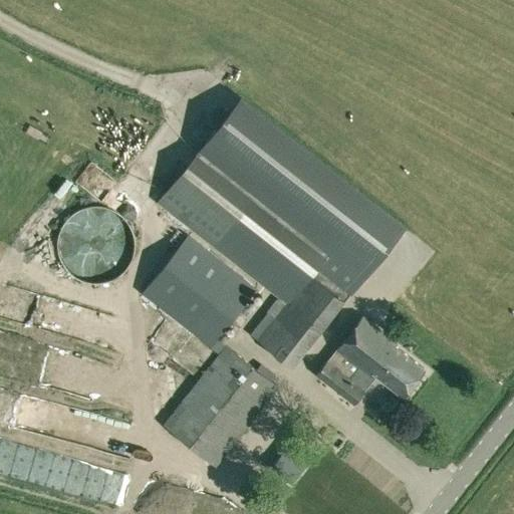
[(159,203),(213,245),(286,302),(256,339),(292,368),(345,301),(404,228),(241,99),(212,136),(159,203)]
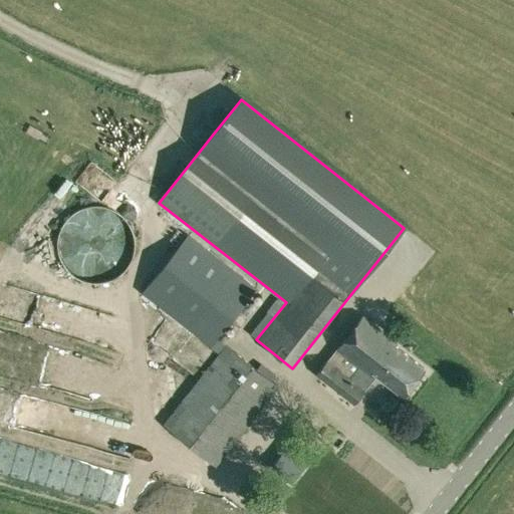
[(119,175),(103,197),(121,210),(138,188),(119,175)]
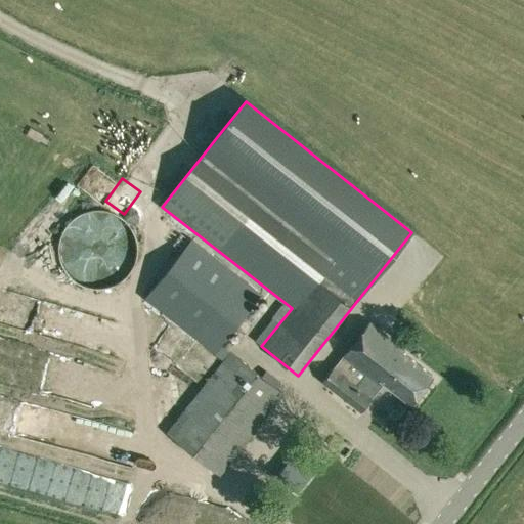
[(70,222),(64,227),(61,233),(59,241),(58,249),(58,256),(60,262),(63,269),(69,275),(75,281),(84,287),(91,289),(98,289),(103,289),(112,285),(122,279),(129,272),(133,266),(135,260),(136,256),(137,248),(135,238),(131,230),(126,223),(119,217),(112,213),(104,211),(96,210),(88,211),(81,214),(75,217),(70,222)]
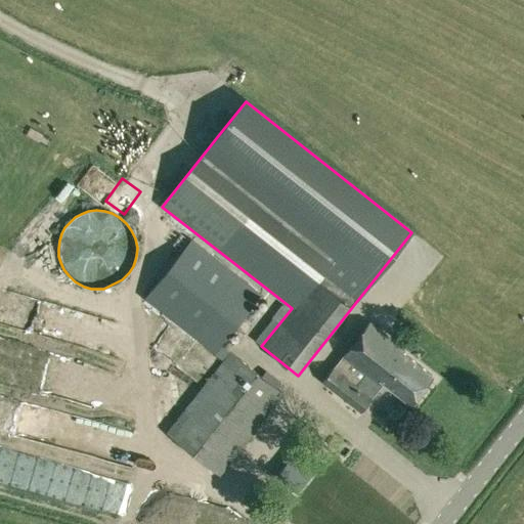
[(144,298),(214,354),(222,344),(261,294),(191,238),(144,298)]
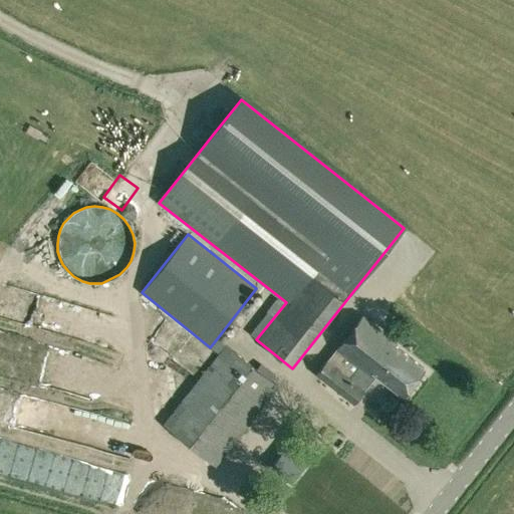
[(373,276),(387,285),(411,251),(397,241),(373,276)]
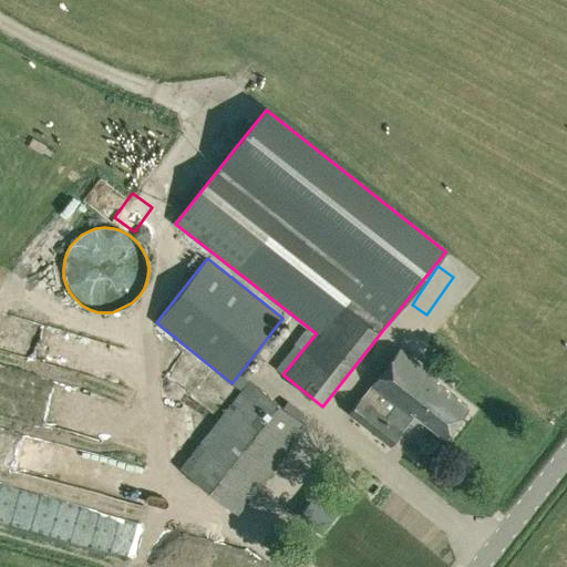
[(414,413),(443,436),(467,405),(437,382),(441,380),(400,348),(349,413),(389,445),(414,413)]
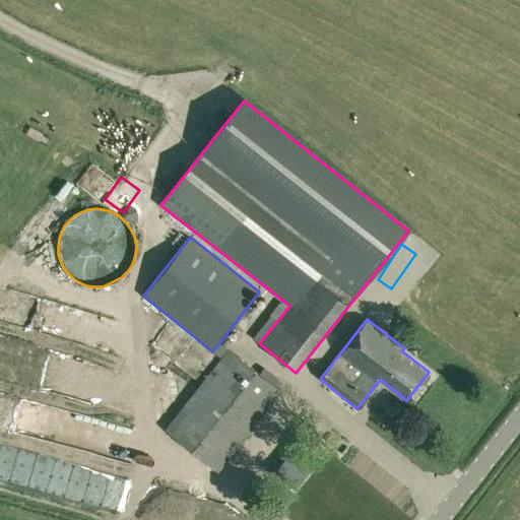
[(220,358),(228,347),(220,341),(212,351),(220,358)]
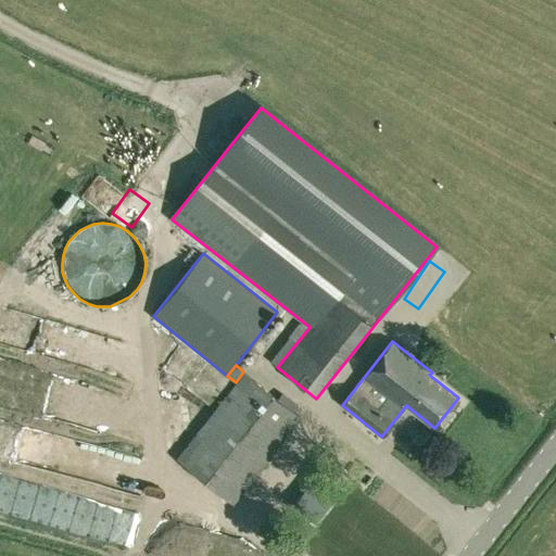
[(301,417),(243,371),(236,382),(175,458),(232,504),(301,417)]
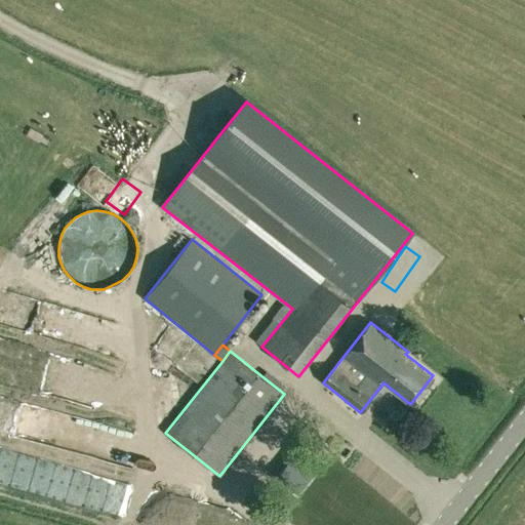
[(313,451),(321,440),(314,435),(306,446),(313,451)]
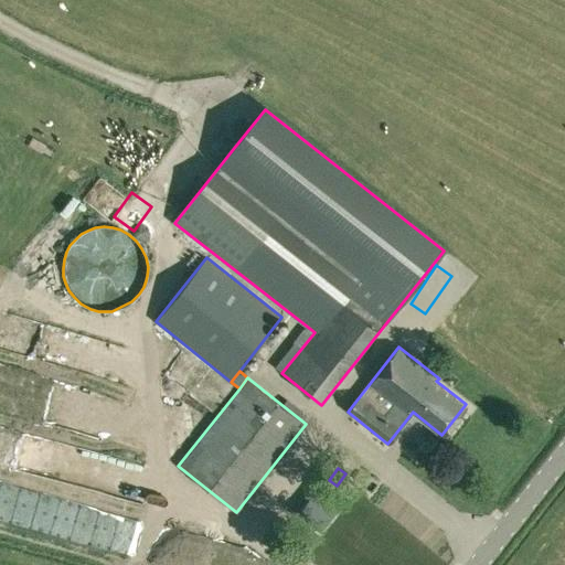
[(240,552),(233,564),(259,564),(262,562),(240,552)]
